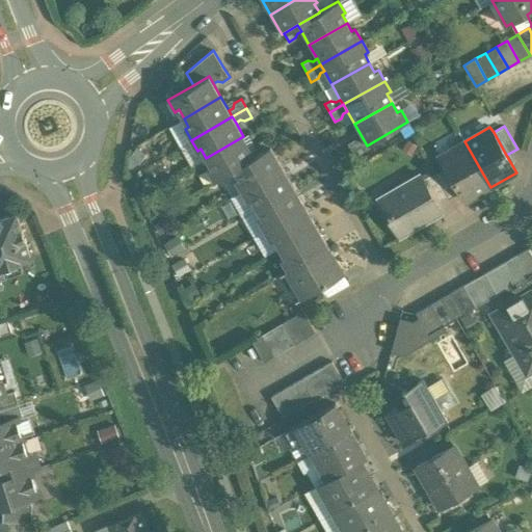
[(243,136),(206,158),(211,166),(208,168),(215,181),(234,169),(234,168),(255,156),(251,150),(243,136)]
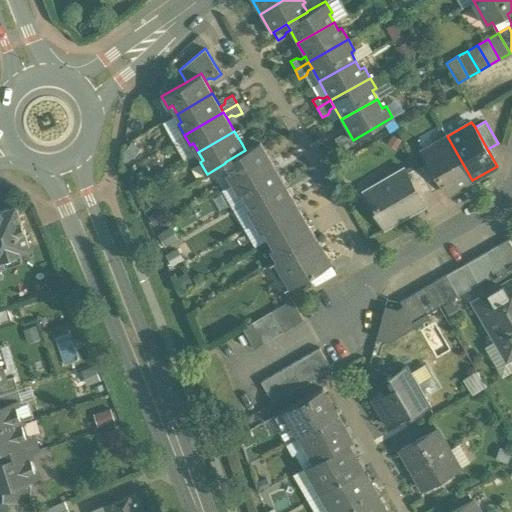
[(254,133),(247,137),(246,142),(242,144),(245,150),(259,143),(259,142),(254,133)]
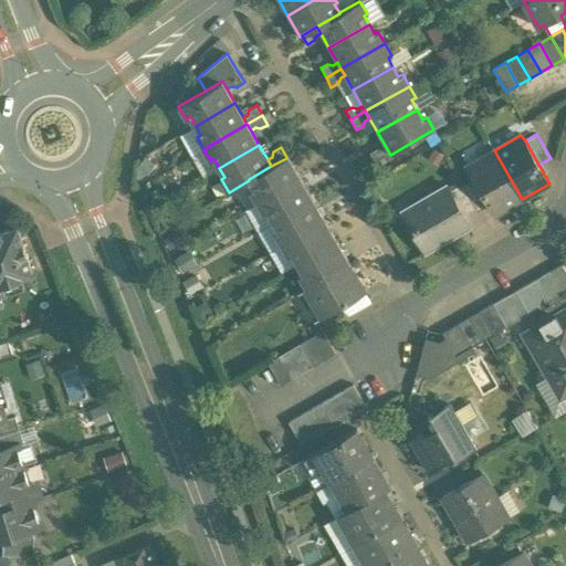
[(381,150),(376,149),(370,154),(376,163),(390,155),(386,147),(381,150)]
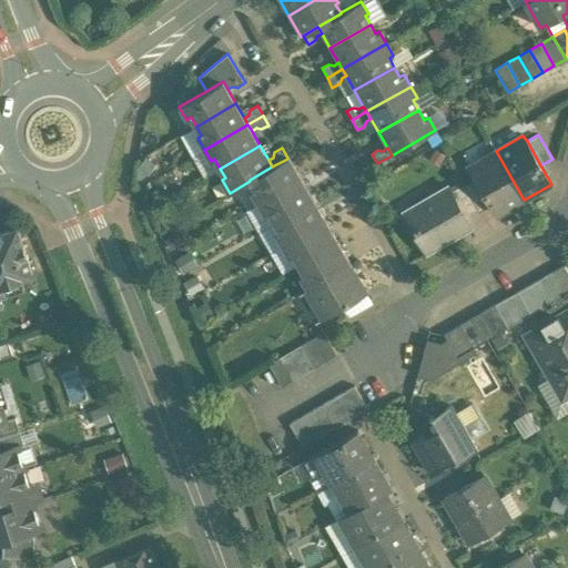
[(524,200),(496,151),(469,166),(477,181),(490,204),(496,214),(524,200)]
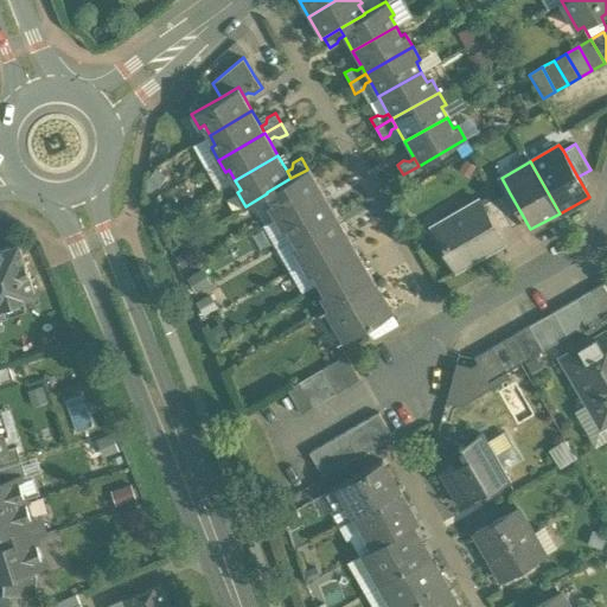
[(291,178),(267,192),(267,193),(273,202),(268,204),(275,217),(323,190),(310,167),(307,168),(307,170),(291,178)]
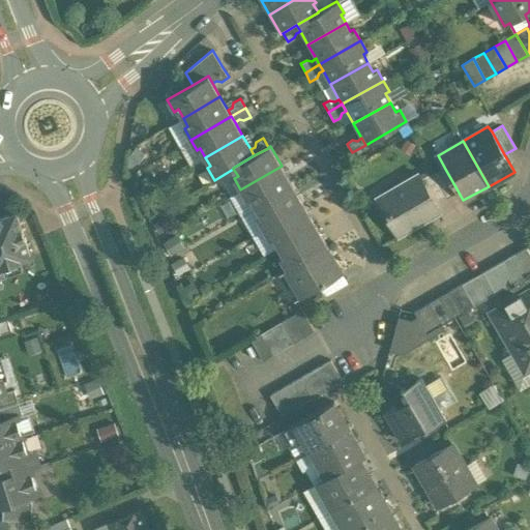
[(282,166),(240,189),(247,202),(251,200),(256,207),(293,186),(282,166)]
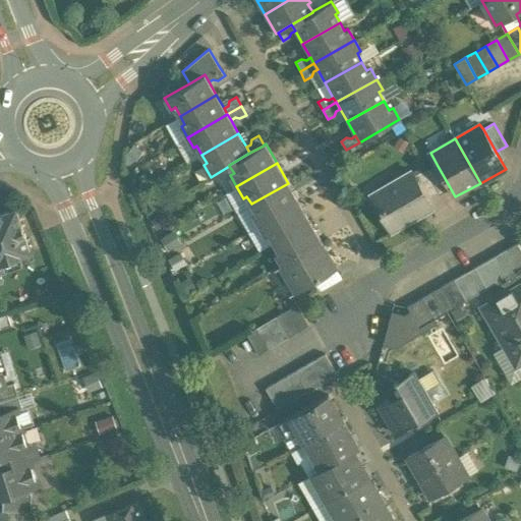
[(450,187),(438,166),(426,172),(438,191),(440,194),(450,187)]
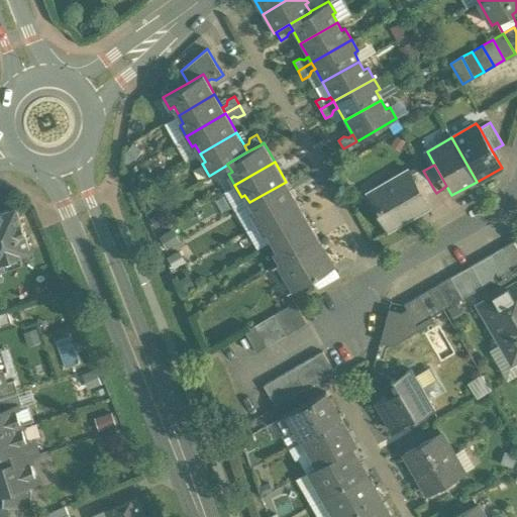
[(423,171),(422,169),(411,176),(423,197),(434,190),(423,171)]
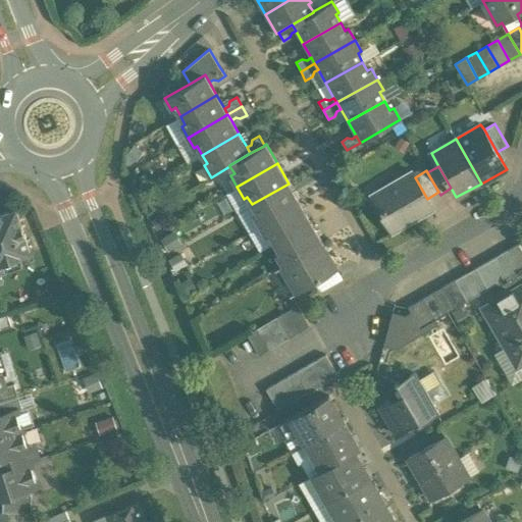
[(412,172),(376,193),(384,207),(379,210),(388,226),(403,217),(407,225),(424,215),(420,208),(429,202),(415,177),(412,172)]
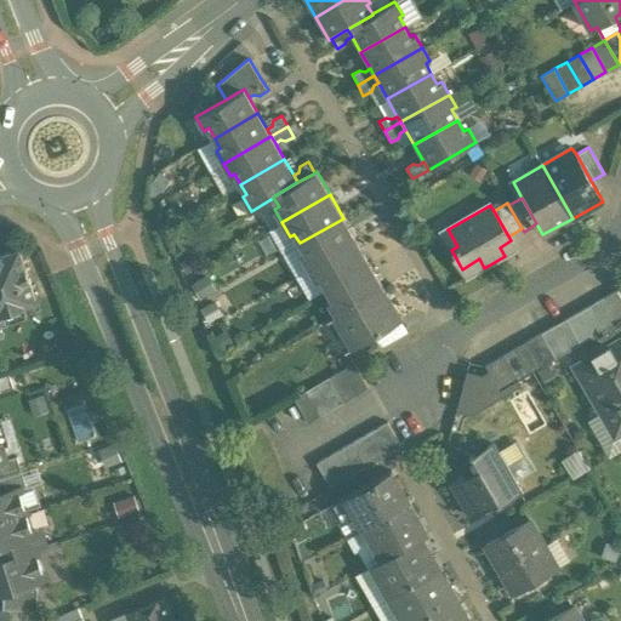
[(343,218),(300,243),(305,252),(301,255),(308,268),(357,241),(343,218)]
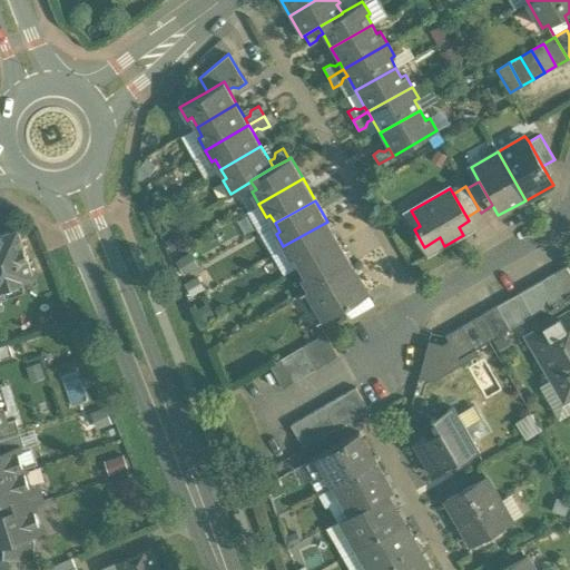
[(327,222),(283,246),(291,259),(294,257),(300,265),(340,243),(327,222)]
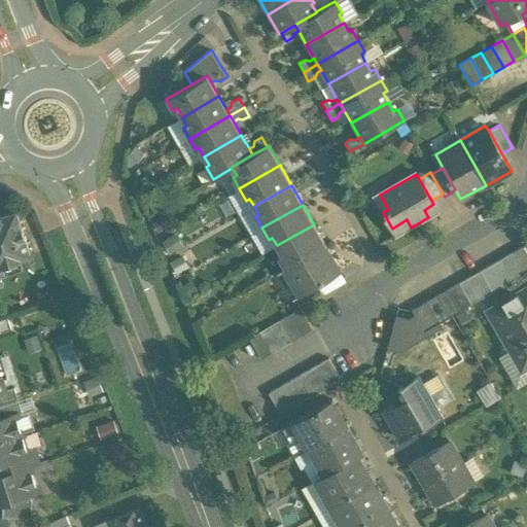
[(0,215),(0,265),(31,255),(15,210),(0,215)]
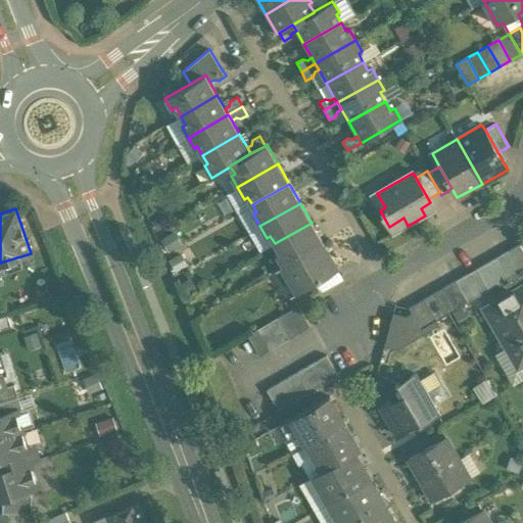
[(312,223),(275,243),(280,252),(276,254),(282,265),(323,242),(312,223)]
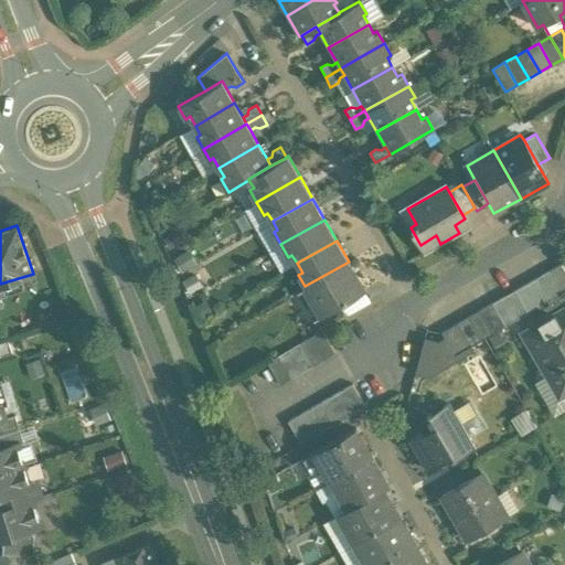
[(305,286),(298,290),(315,320),(365,290),(349,262),(305,286)]
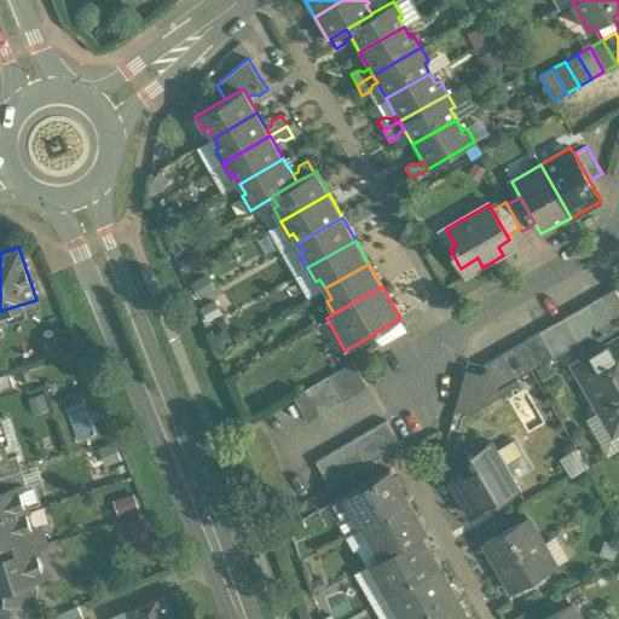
[(618,319),(618,296),(614,289),(602,296),(617,320),(617,322),(618,320),(618,319)]
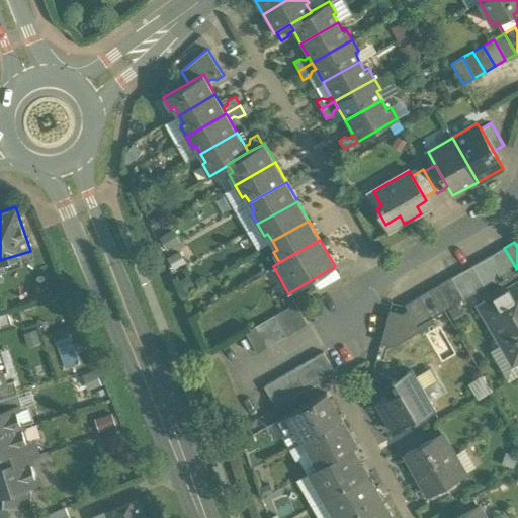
[(504,248),(493,254),(505,275),(516,269),(516,268),(504,248)]
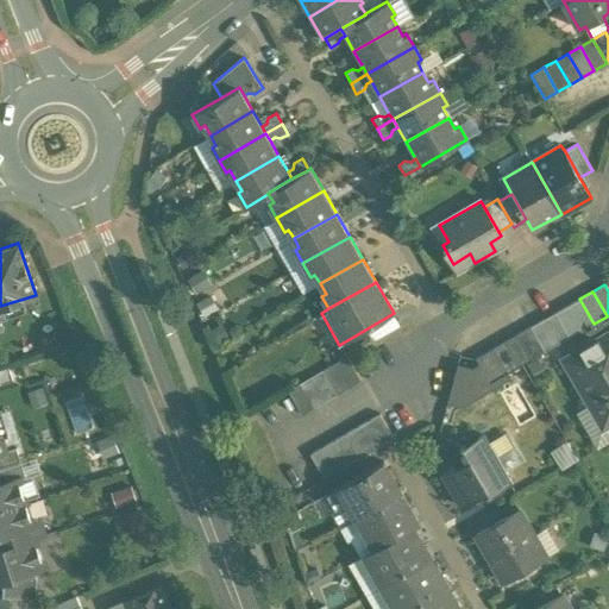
[(594,324),(579,299),(567,306),(582,331),(584,328),(594,324)]
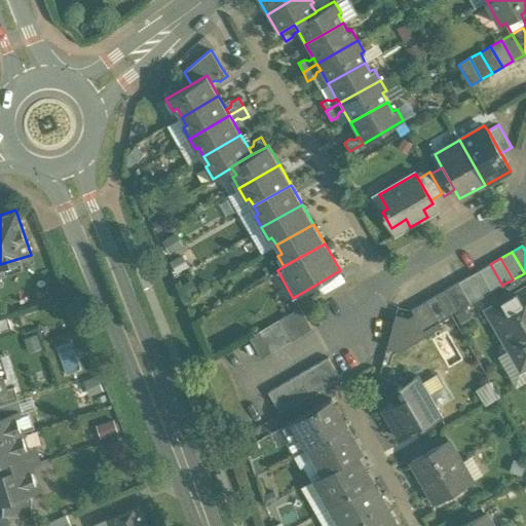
[(502,286),(490,264),(480,270),(492,292),(502,286)]
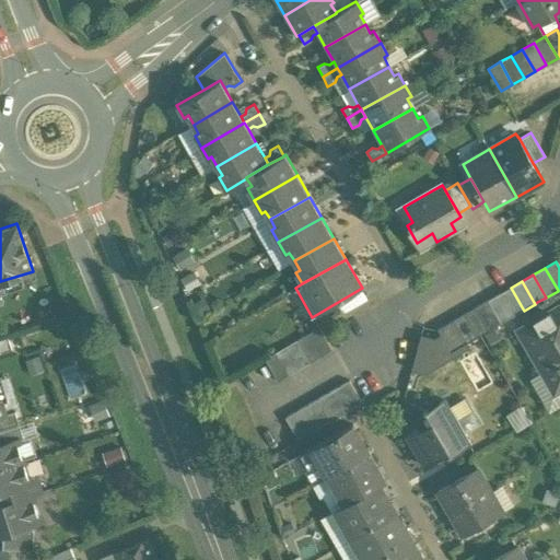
[(524,311),(511,288),(499,294),(512,317),(524,311)]
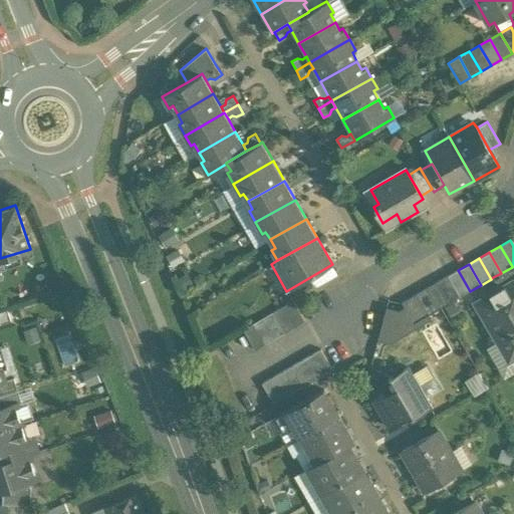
[(501,273),(493,277),(499,288),(513,279),(513,267),(513,266),(501,273)]
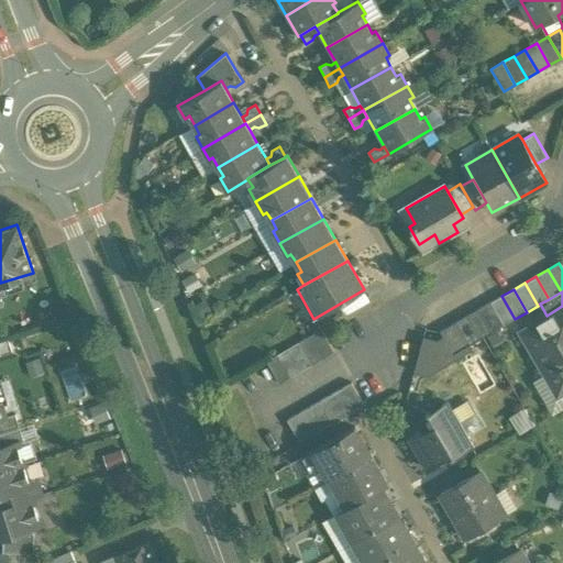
[(515,319),(501,296),(490,302),(504,326),(515,319)]
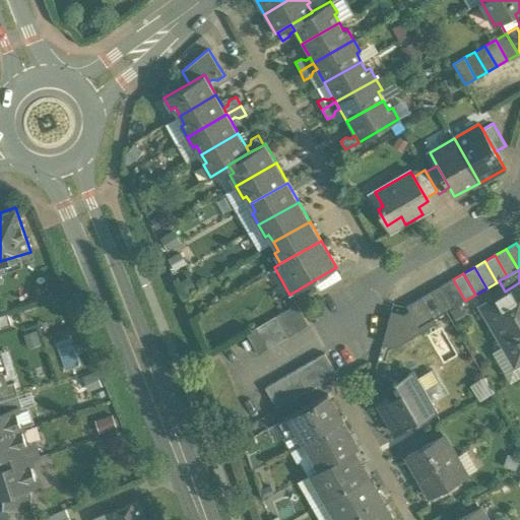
[(465,301),(453,279),(442,285),(454,307),(465,301)]
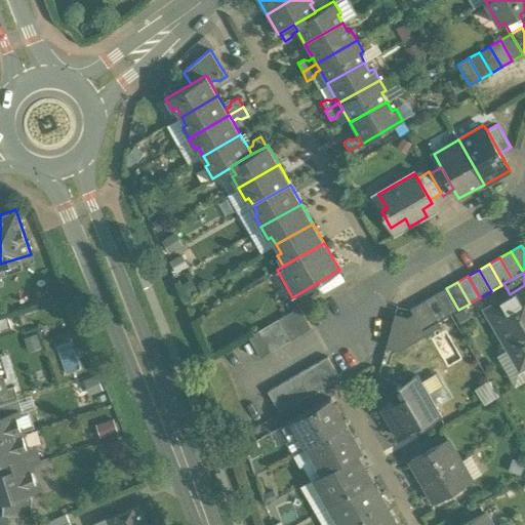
[(524,285),(510,294),(485,309),(508,349),(497,355),(510,375),(524,366),(524,285)]
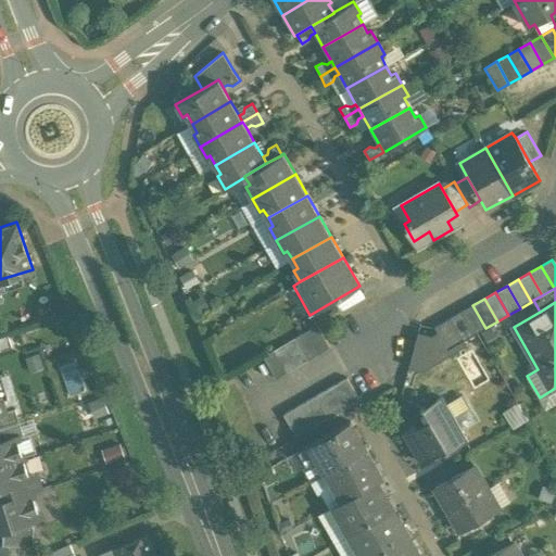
[(472,305),(462,312),(475,335),(485,328),(472,305)]
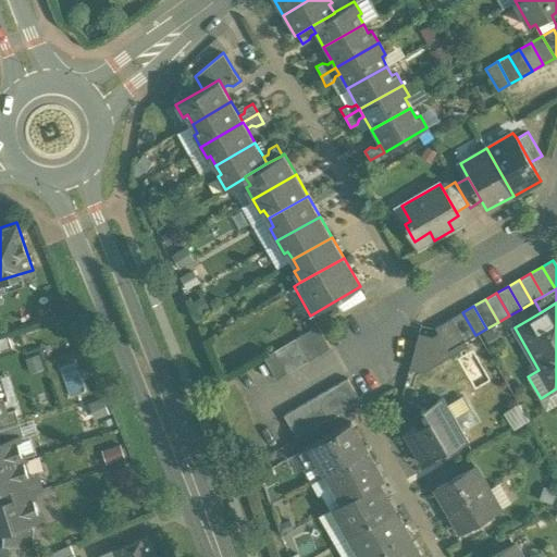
[(475,335),(462,312),(452,319),(465,342),(475,335)]
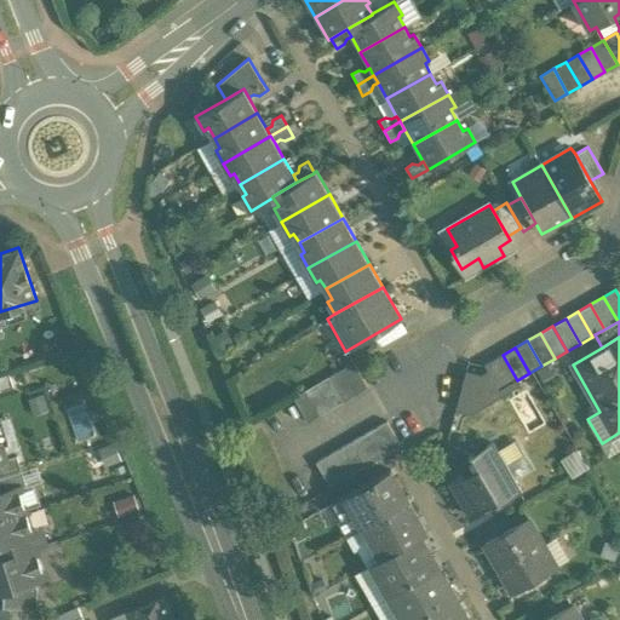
[(503,355),(484,365),(499,390),(517,380),(503,355)]
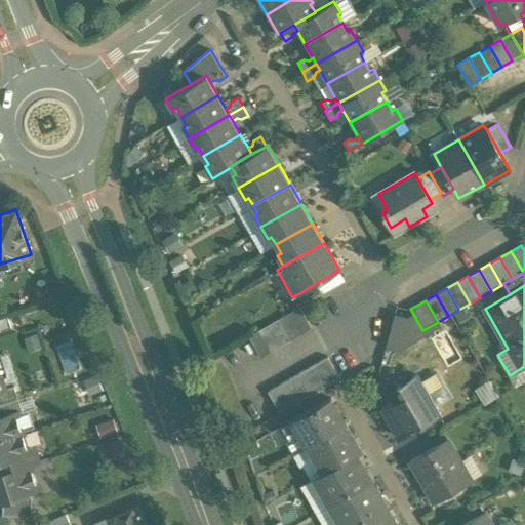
[(288,313),(300,334),(311,328),(299,307),(288,313)]
